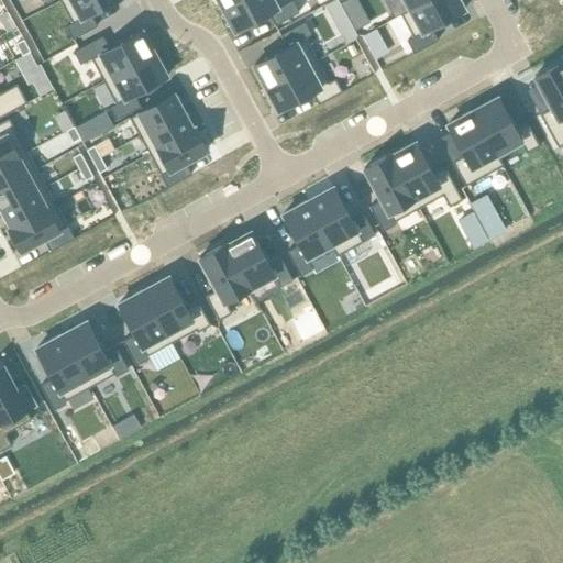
[(69,0),(79,19),(68,24),(76,37),(100,24),(95,13),(118,0),(69,0)]
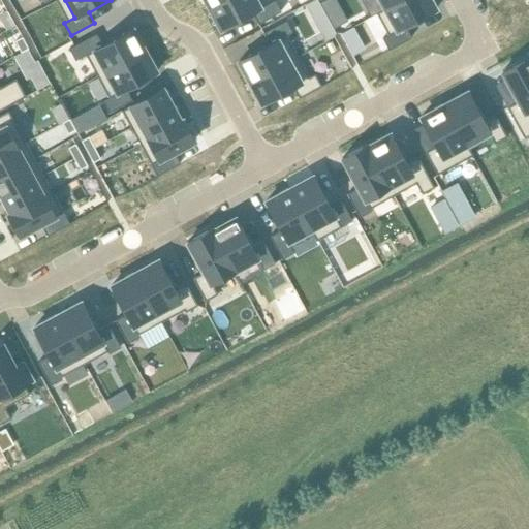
[(256,0),(224,0),(210,8),(222,29),(252,12),(258,24),(281,11),(275,0),(273,0),(260,7),(256,0)]
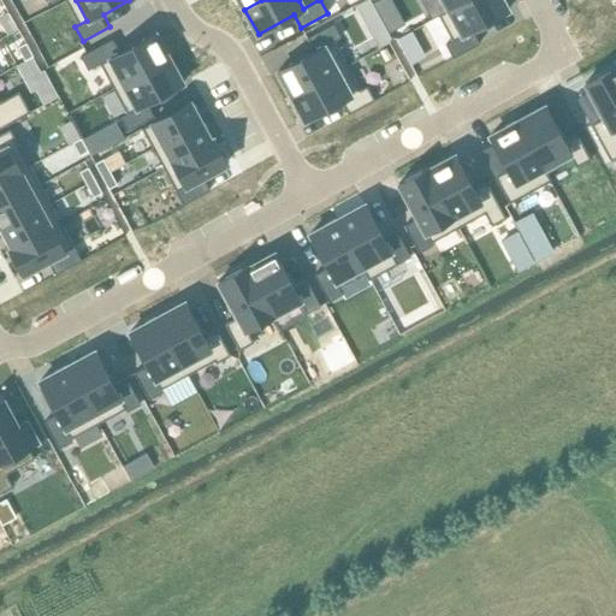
[(390,42),(391,37),(369,0),(365,0),(355,5),(379,47),(390,42)]
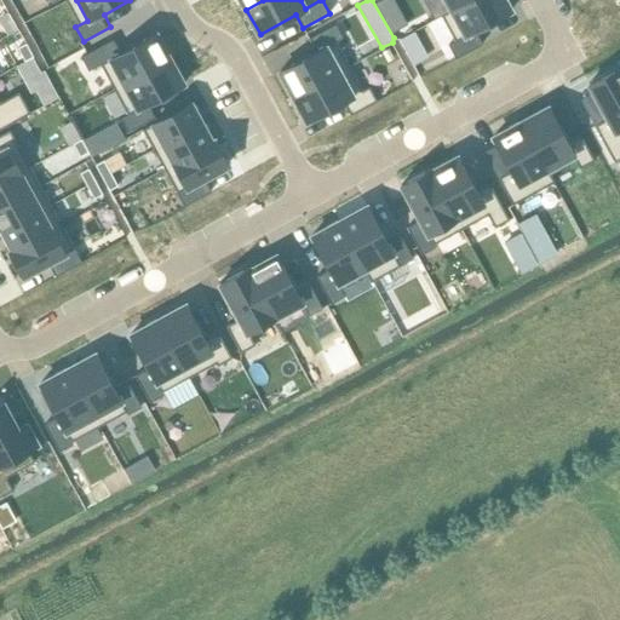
[(378,0),(375,3),(391,33),(408,24),(394,0),(378,0)]
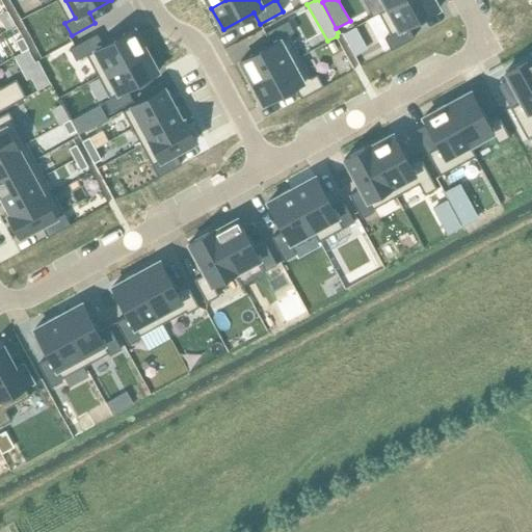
[(433,0),(399,0),(386,7),(397,28),(387,34),(393,46),(416,33),(410,24),(439,8),(433,0)]
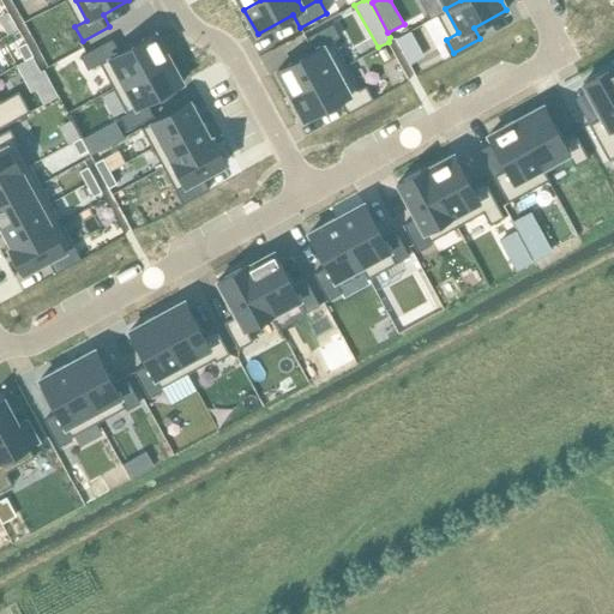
[(14,32),(22,29),(17,19),(10,24),(14,32)]
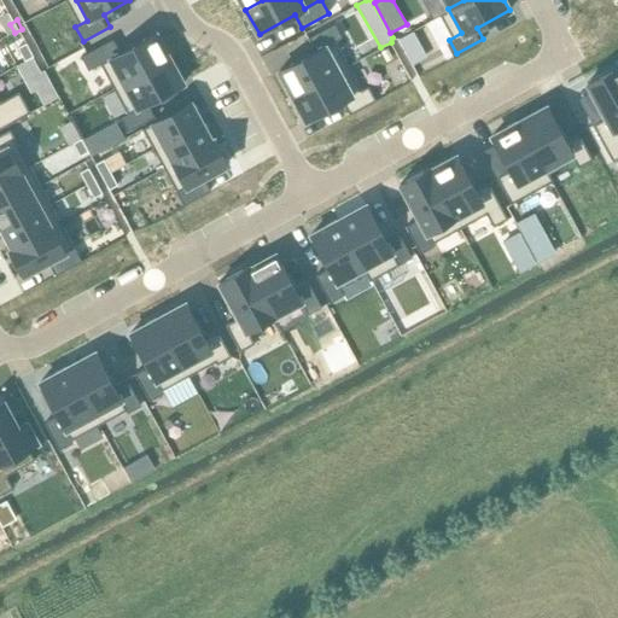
[(315,51),(279,70),(291,95),(349,65),(334,40),(342,38),(334,23),(308,38),(315,51)]
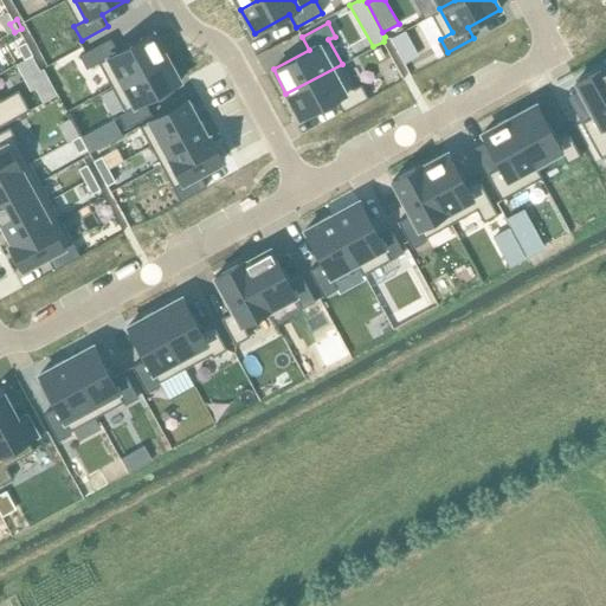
[(114,38),(88,52),(95,65),(107,59),(120,83),(165,58),(150,32),(120,49),(114,38)]
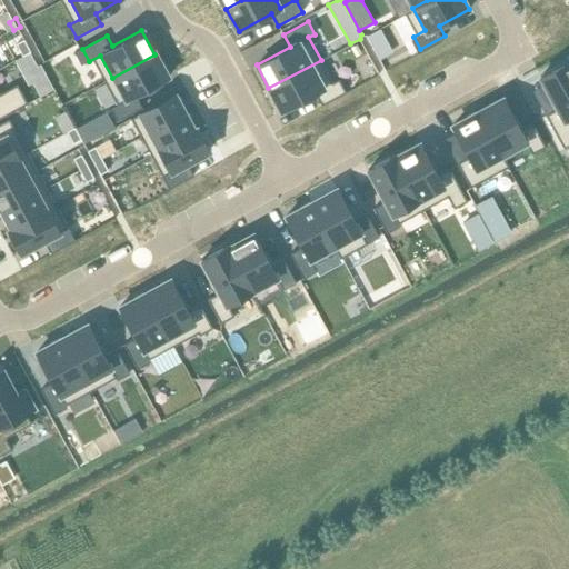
[(25,41),(17,46),(23,57),(30,52),(25,41)]
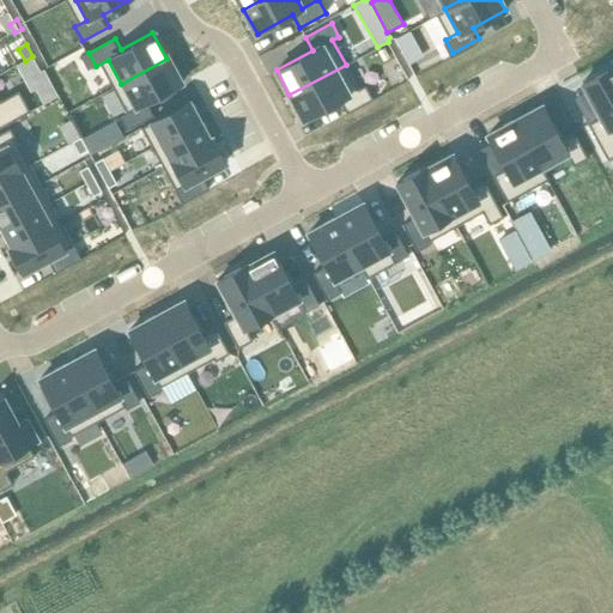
[(167,59),(121,84),(133,107),(121,114),(129,127),(156,113),(150,102),(181,84),(167,59)]
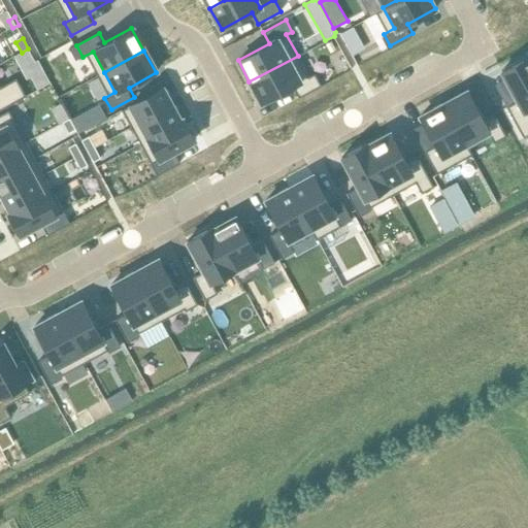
[(298,56),(249,81),(261,103),(293,87),(299,98),(321,86),(315,72),(309,75),(298,56)]
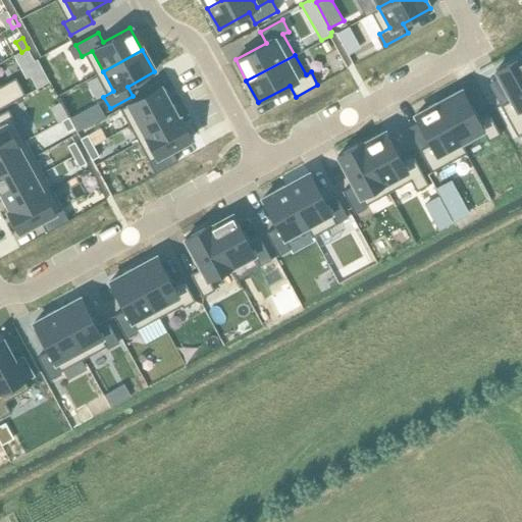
[(521,58),(500,70),(515,98),(505,103),(517,124),(521,121),(521,58)]
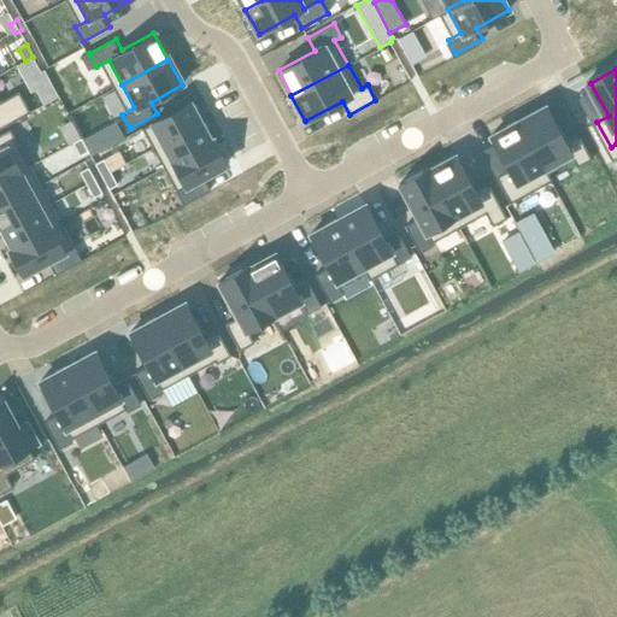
[(0,128),(29,112),(18,92),(0,101),(0,128)]
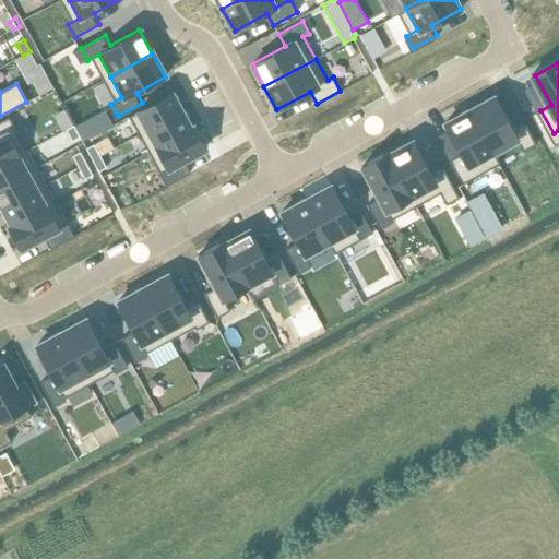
[(171,93),(137,111),(146,130),(181,111),(171,93)]
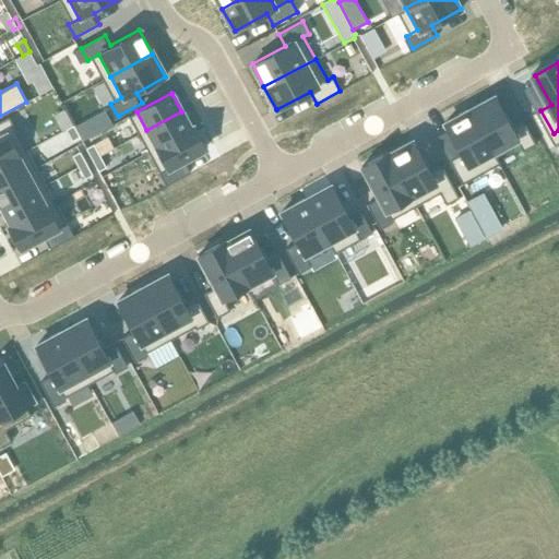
[(500,96),(476,110),(498,152),(523,139),(527,149),(540,141),(527,117),(515,123),(500,96)]
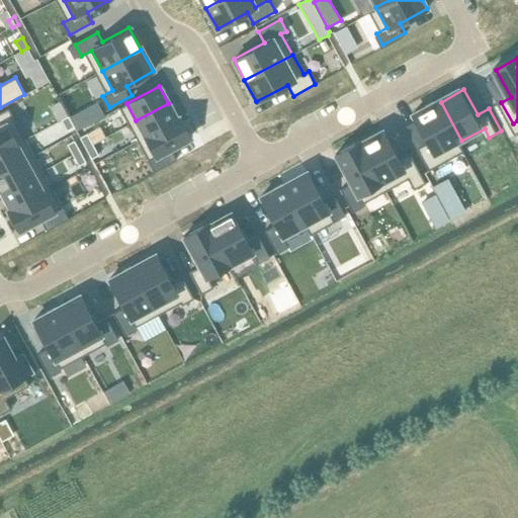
[(441,102),(418,114),(431,140),(420,146),(432,168),(444,162),(439,153),(461,141),(441,102)]
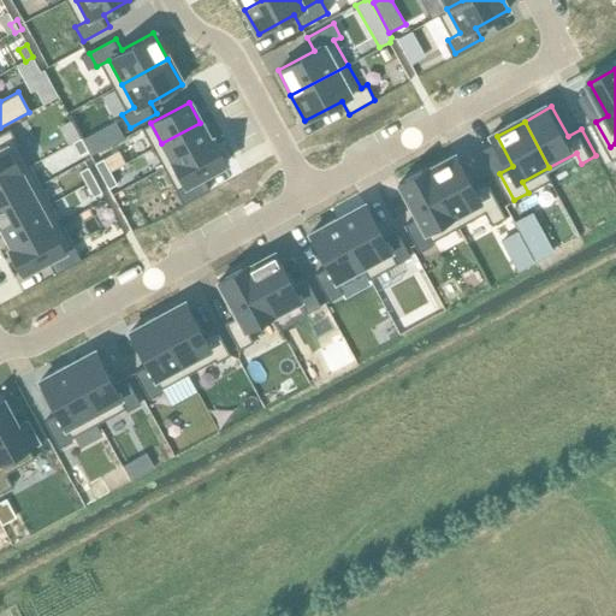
[(200,123),(161,143),(171,160),(209,140),(200,123)]
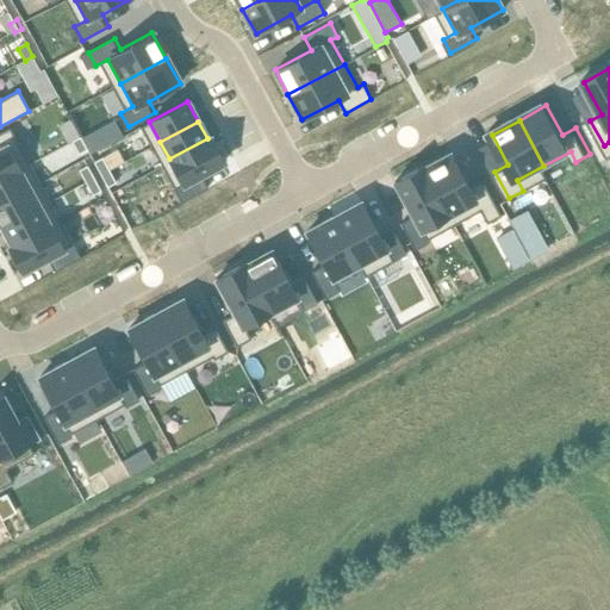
[(0,179),(30,163),(10,128),(0,131),(0,179)]
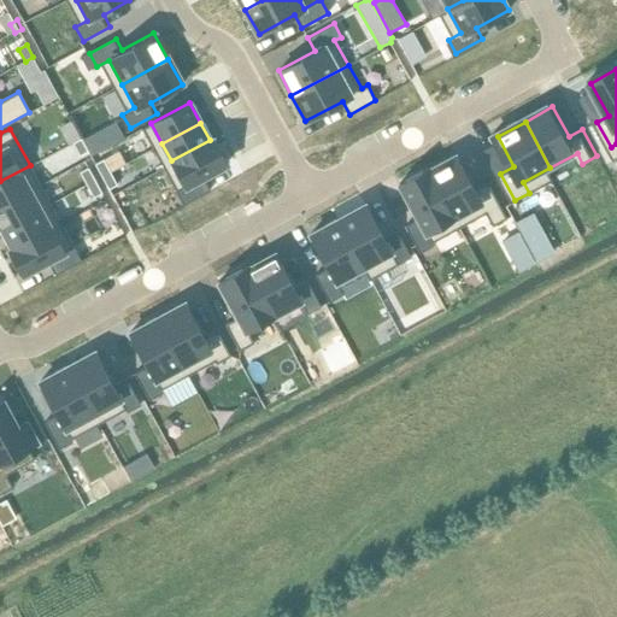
[(88,151),(92,157),(103,152),(94,136),(83,142),(88,151)]
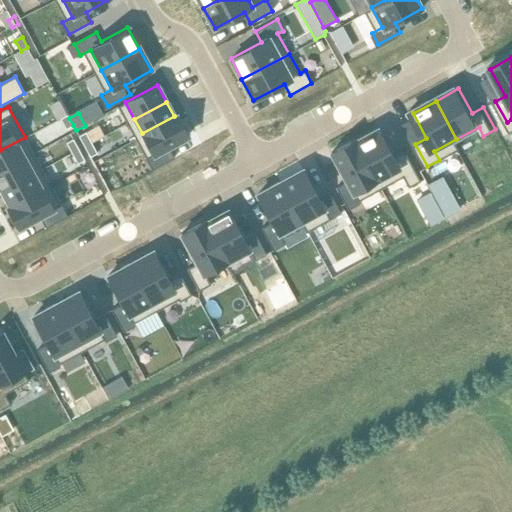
[(60,118),(66,129),(73,125),(69,118),(67,115),(60,118)]
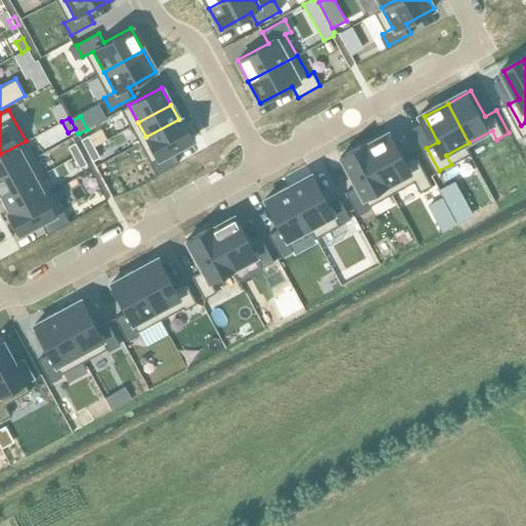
[(152,159),(142,165),(148,177),(171,164),(165,155),(193,140),(181,118),(179,119),(146,137),(145,137),(156,157),(152,159)]
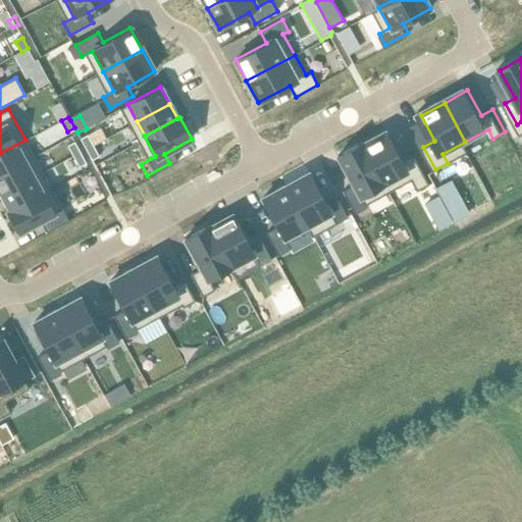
[(90,133),(83,137),(89,148),(96,144),(90,133)]
